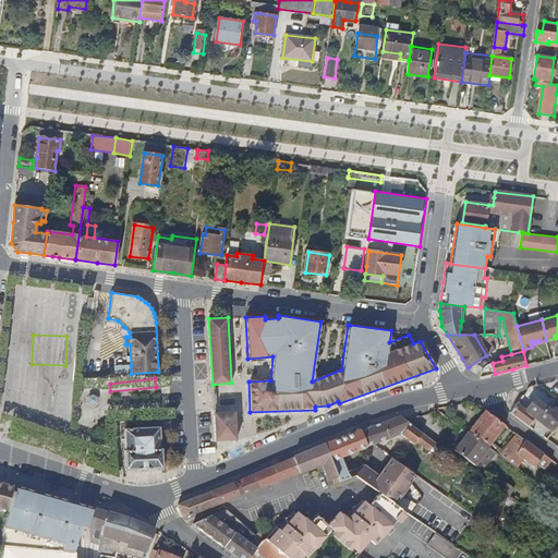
[(99,403),(98,397),(94,395),(88,398),(89,403),(94,407),(99,403)]
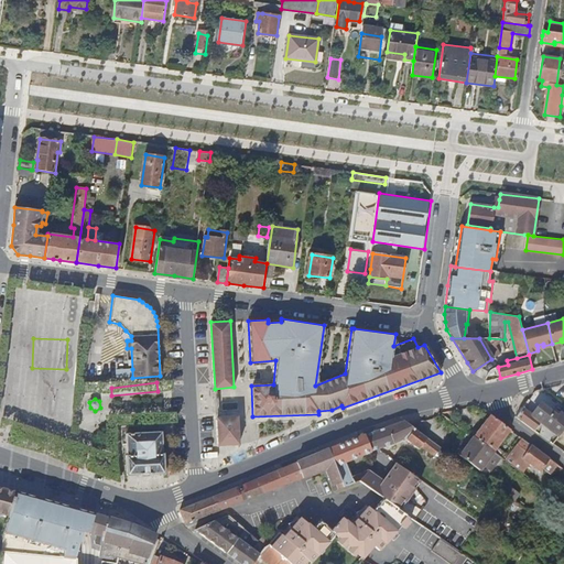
[(534,430),(541,421),(560,435),(563,429),(563,414),(555,409),(553,412),(541,402),(532,413),(523,407),(517,416),(534,430)]
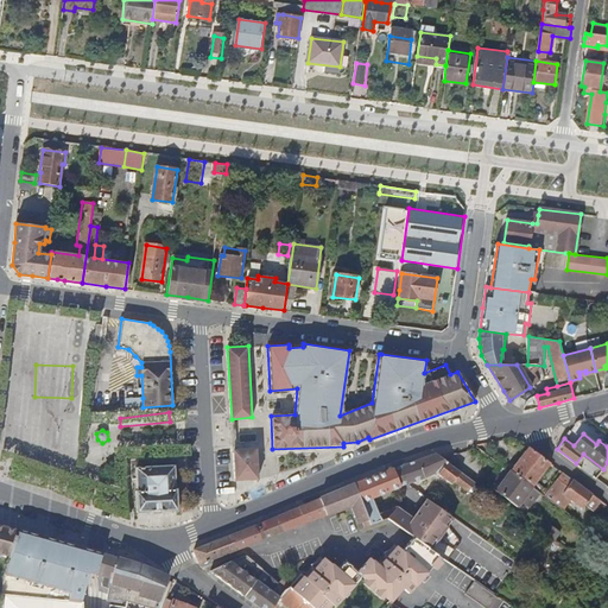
[(257,447),(234,448),(235,480),(258,479),(257,447)]
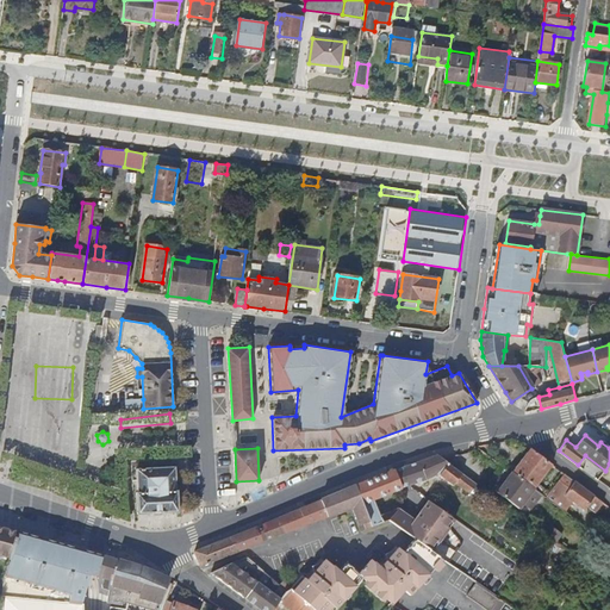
[(535,487),(553,465),(531,448),(512,472),(535,487)]
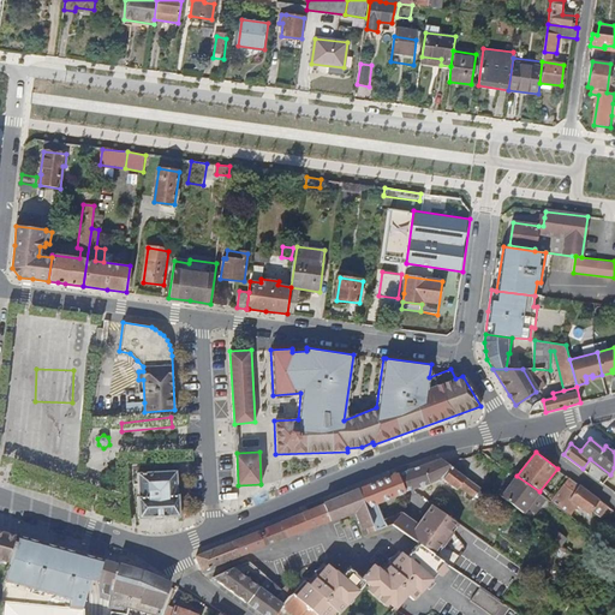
[(429,484),(440,478),(458,490),(459,488),(469,494),(475,484),(440,459),(398,473),(405,491),(413,489),(429,484)]
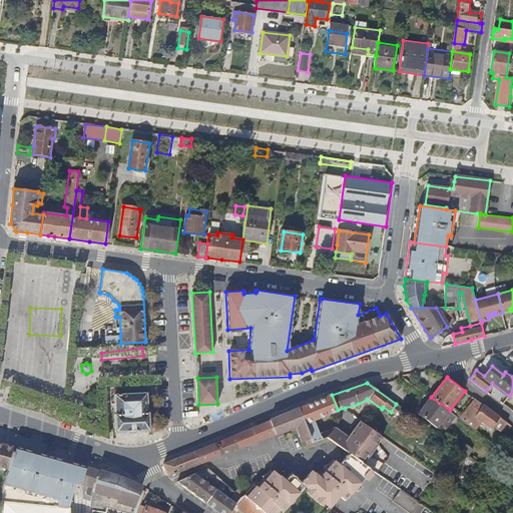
[(149,430),(148,412),(147,412),(146,393),(114,395),(115,414),(114,414),(115,432),(149,430)]
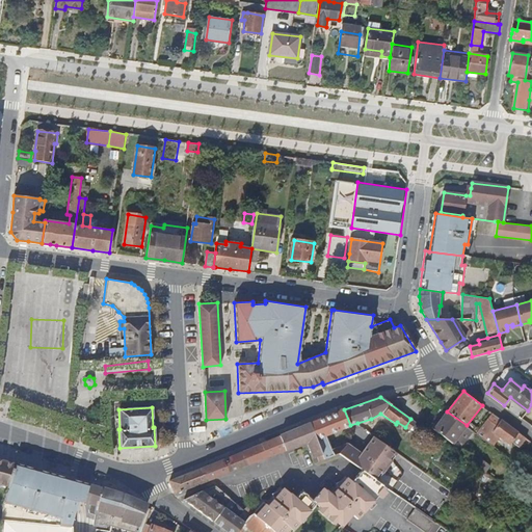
[(325,435),(350,425),(344,409),(339,411),(310,423),(324,458),(334,455),(325,435)]
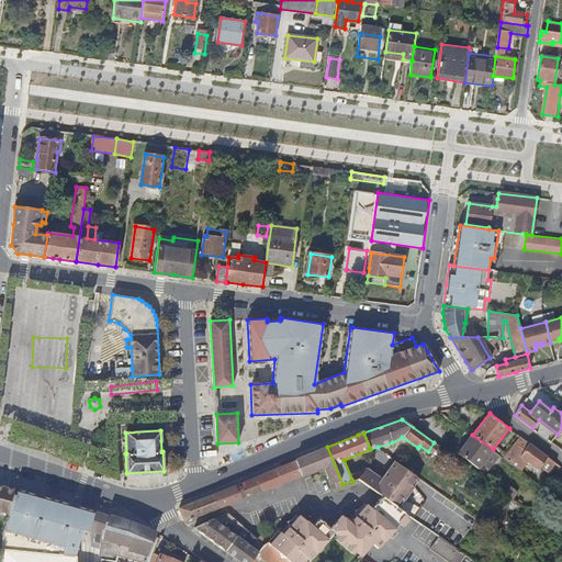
[(493,449),(472,435),(472,436),(458,453),(487,474),(502,456),(493,449)]
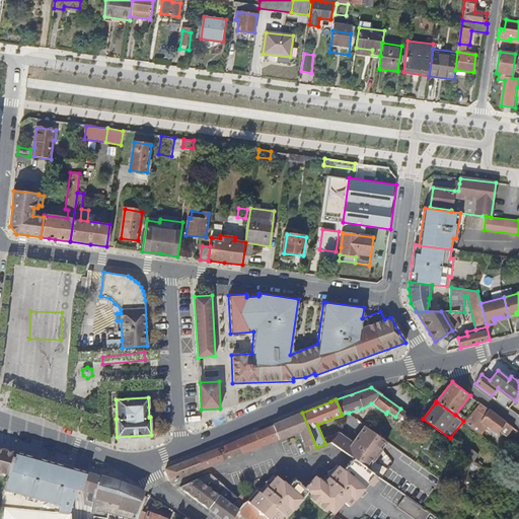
[(506,422),(482,403),(466,423),(479,434),(488,424),(499,432),(501,429),(506,422)]
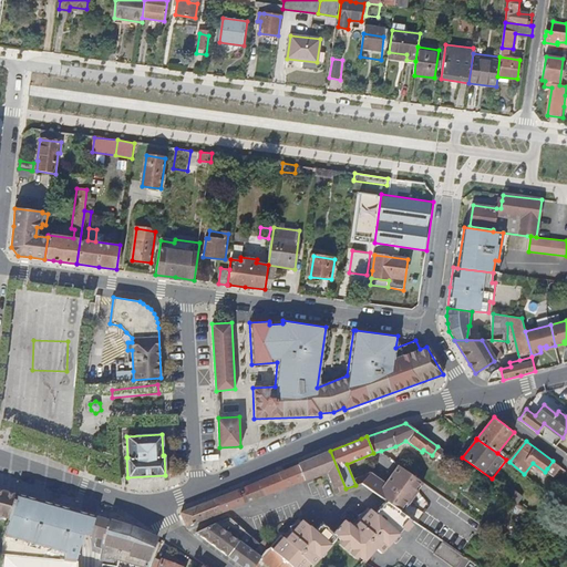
[(437,446),(432,455),(439,460),(444,451),(437,446)]
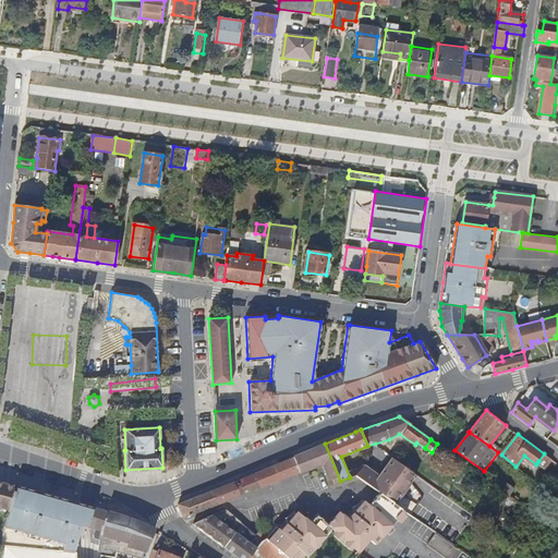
[(340,481),(325,444),(322,445),(302,453),(293,457),(300,472),(323,463),(326,472),(329,480),(334,478),(336,483),(340,481)]
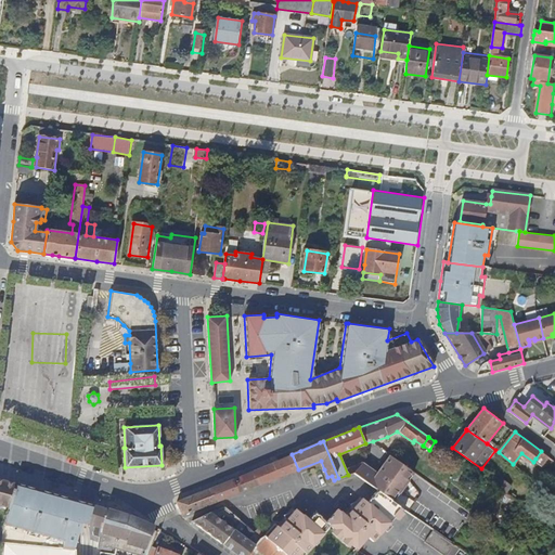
[(543,465),(550,456),(541,451),(536,459),(543,465)]
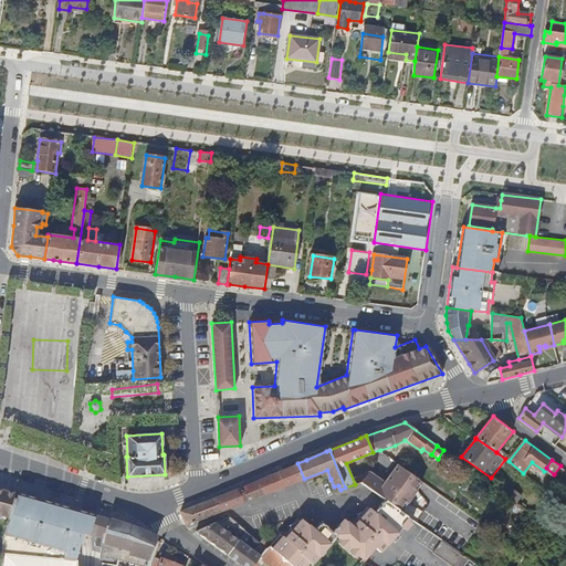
[(299,481),(304,479),(297,463),(292,465),(278,472),(284,486),(299,481)]
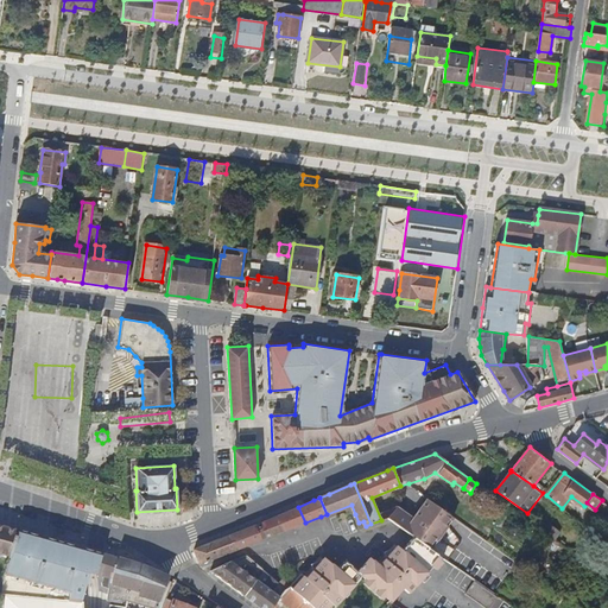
[(432,550),(455,519),(428,499),(415,518),(398,507),(385,512),(386,518),(391,521),(407,532),(411,533),(428,545),(428,546),(432,550)]
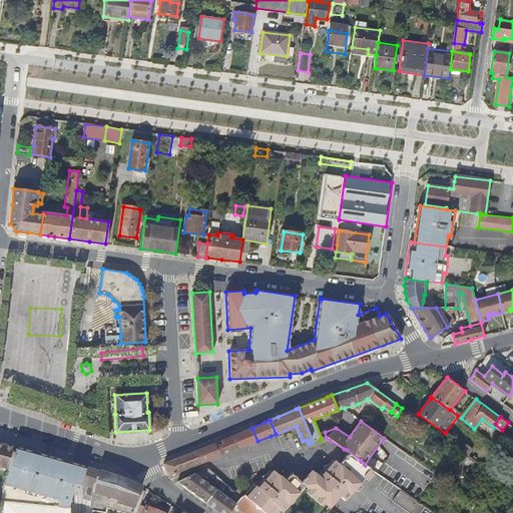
[(247,445),(253,442),(258,441),(251,428),(233,435),(238,448),(247,445)]
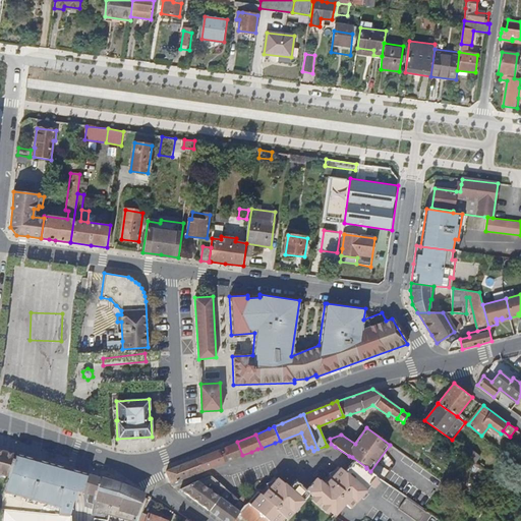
[(225,462),(242,455),(237,442),(220,449),(225,462)]
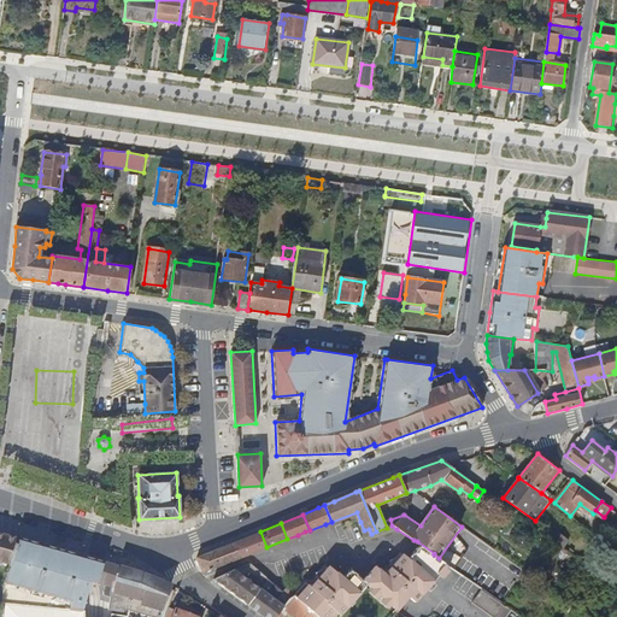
[(570,540),(559,532),(557,534),(551,530),(546,536),(564,548),(570,540)]
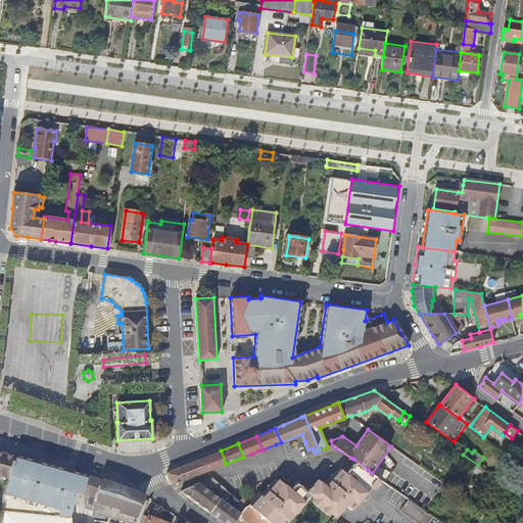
[(10,473),(15,456),(12,455),(0,450),(0,476),(8,478),(10,473)]
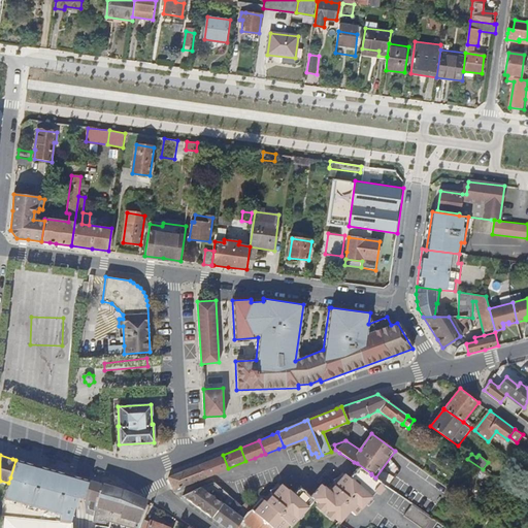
[(174,489),(228,468),(223,455),(204,463),(168,476),(170,481),(174,489)]
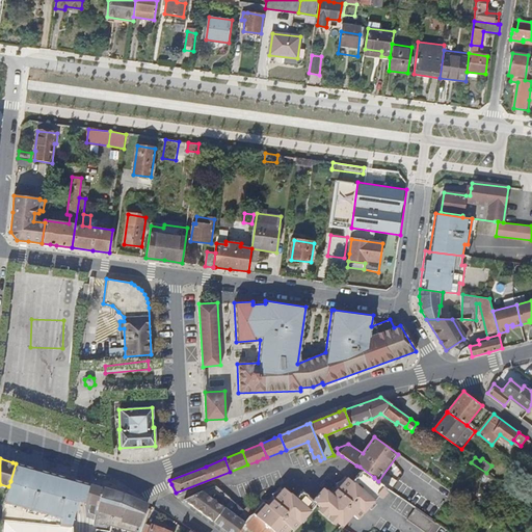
[(69,495),(73,479),(16,463),(10,481),(8,486),(1,509),(0,516),(0,520),(0,531),(72,531),(73,526),(71,526),(72,521),(67,519),(70,508),(65,507),(68,497),(68,496),(69,495)]
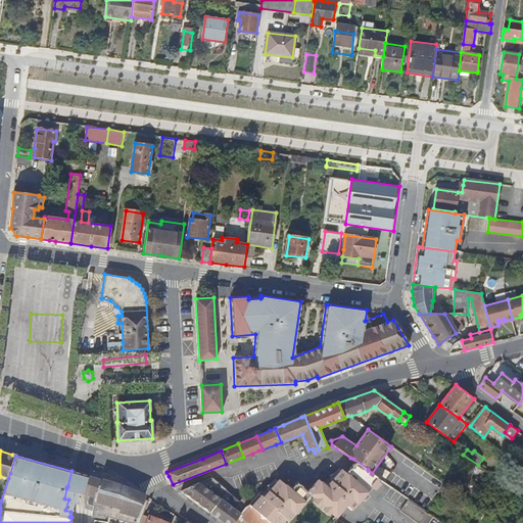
[(366,493),(379,478),(372,473),(368,470),(355,462),(345,473),(341,470),(331,481),(343,490),(350,496),(352,497),(360,489),(366,493)]
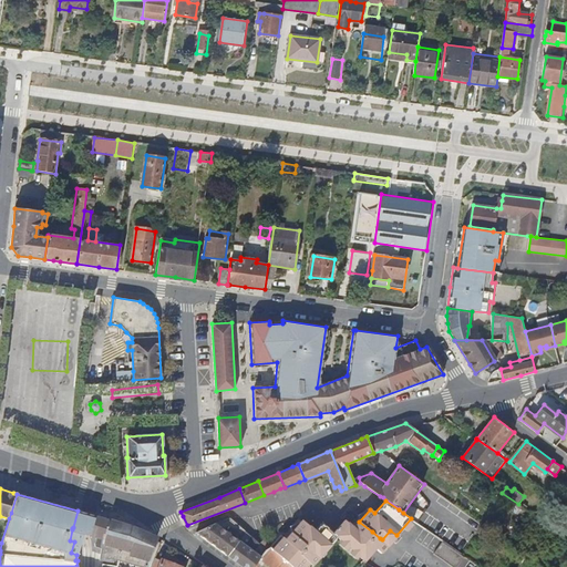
[(72,528),(72,529),(91,535),(95,516),(83,513),(78,511),(73,527),(72,528)]
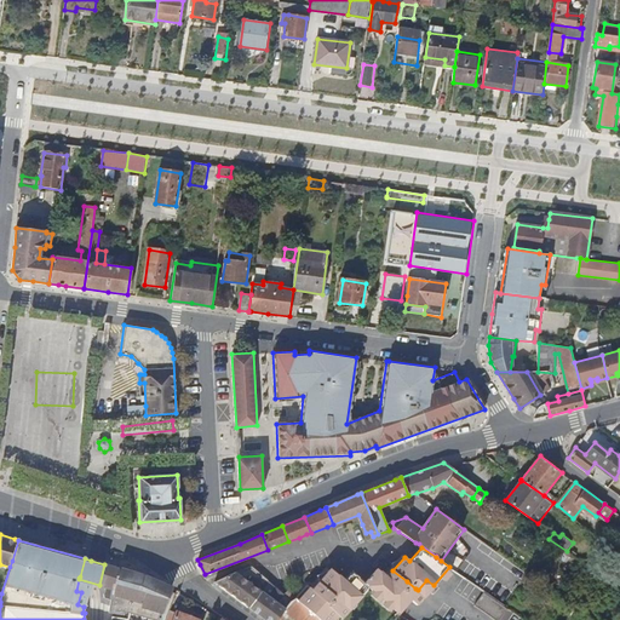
[(112,589),(118,568),(112,566),(104,564),(99,585),(107,587),(112,589)]
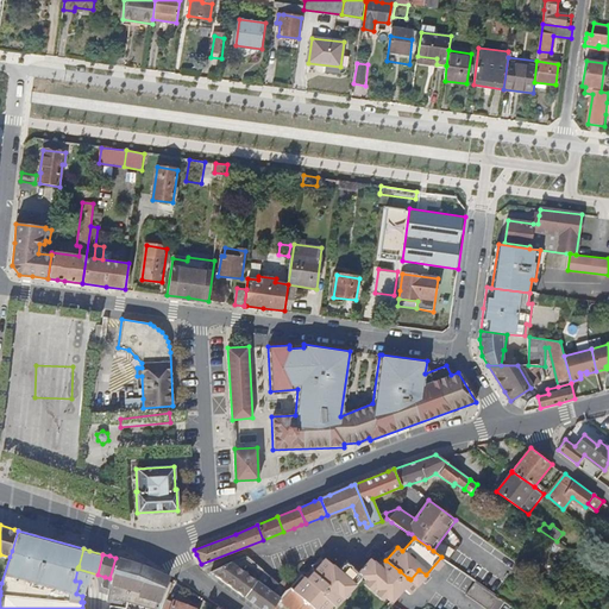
[(245,597),(264,571),(248,556),(228,563),(211,572),(225,583),(245,597)]
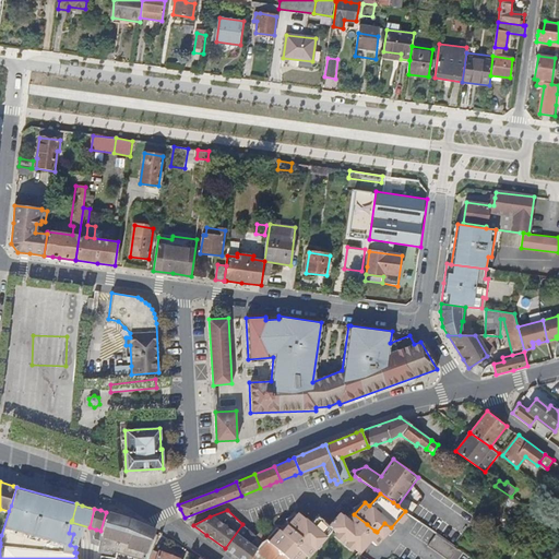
[(134,521),(126,518),(110,513),(106,512),(100,531),(103,532),(100,547),(100,552),(113,555),(115,552),(141,558),(142,558),(149,543),(150,544),(155,530),(134,521)]
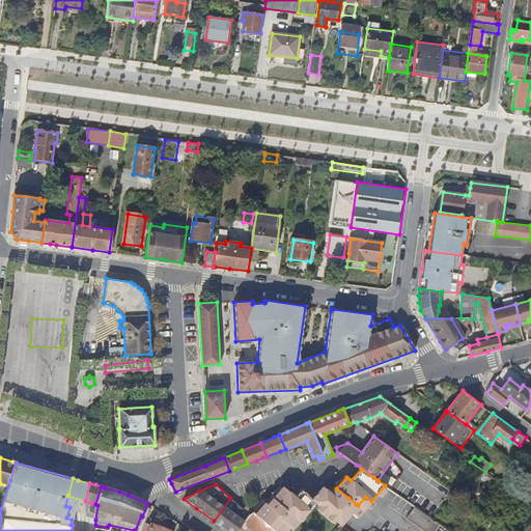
[(289,530),(314,503),(340,525),(341,525),(351,513),(357,518),(358,515),(351,510),(343,520),(313,497),(310,500),(300,492),(294,498),(282,487),(266,505),(261,501),(256,507),(253,511),(274,530),(289,530)]
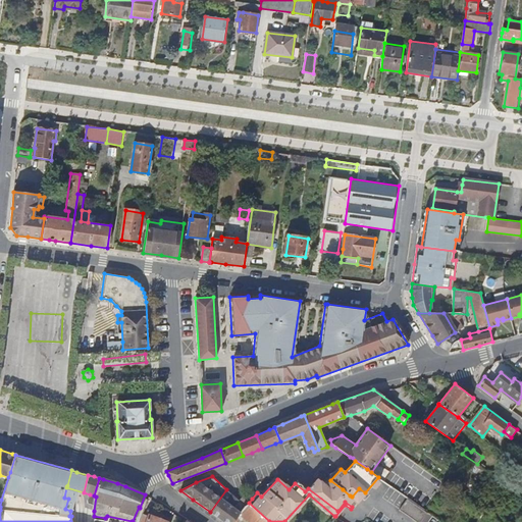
[(350,496),(343,489),(330,480),(324,486),(316,479),(308,488),(337,511),(345,502),(350,496)]
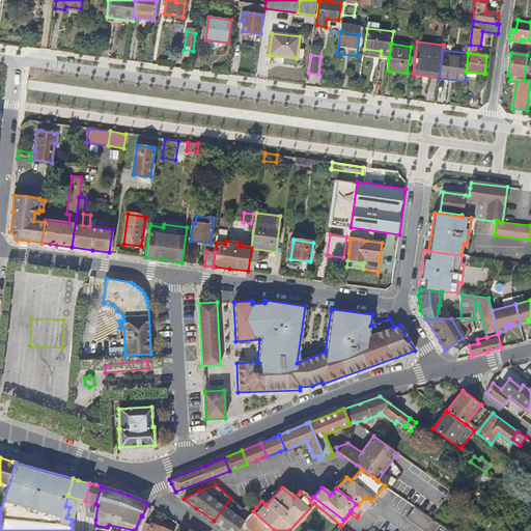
[(358,515),(371,501),(365,497),(358,505),(356,504),(351,510),(358,515)]
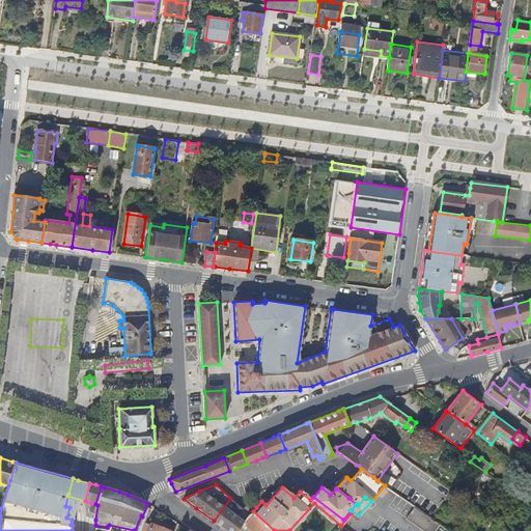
[(227,530),(235,530),(249,513),(230,498),(214,521),(224,528),(227,530)]
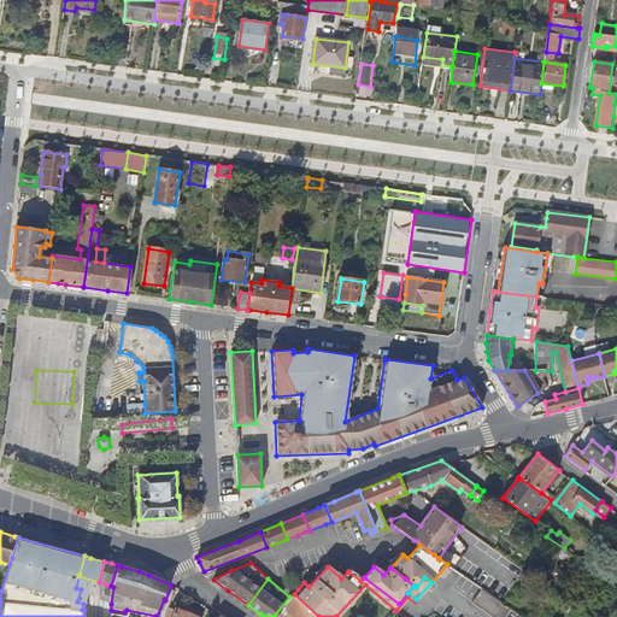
[(277,587),(289,597),(274,616),(282,616),(286,611),(292,616),(318,616),(294,594),(281,583),(277,587)]
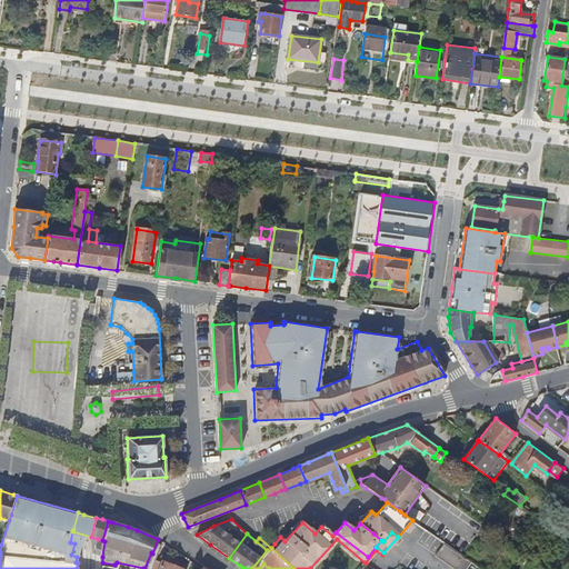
[(458,568),(466,559),(445,543),(436,555),(453,568),(458,568)]
